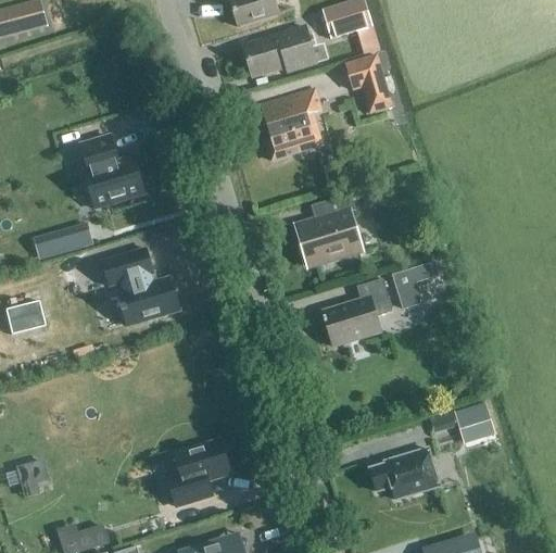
[(0,36),(47,24),(40,0),(36,0),(0,9),(0,36)]
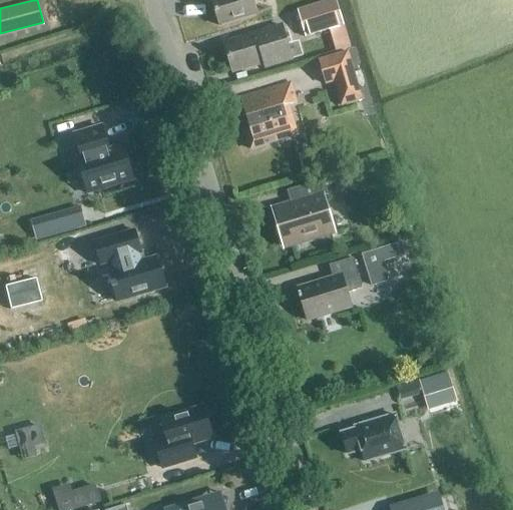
[(211,0),(218,23),(257,12),(252,0),(211,0)]
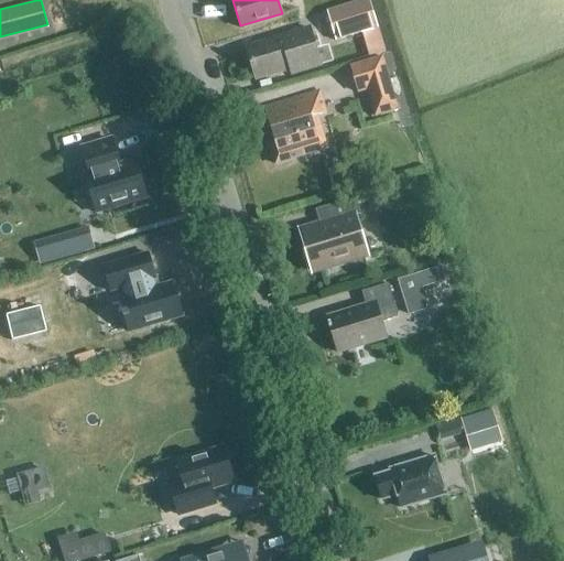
[(357,0),(337,7),(325,10),(334,41),(360,32),(367,54),(383,50),(368,0),(357,0)]
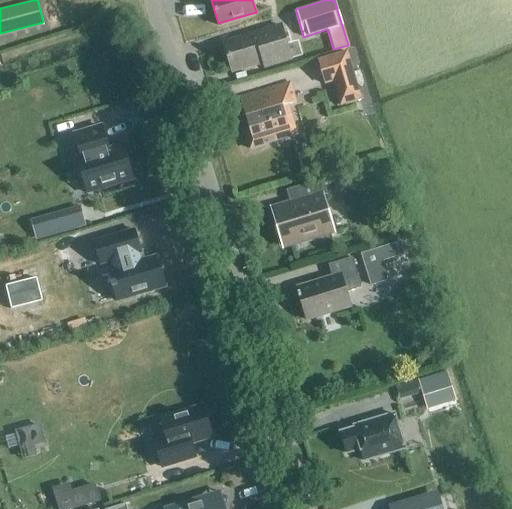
[(280,23),(268,27),(223,41),(232,69),(261,61),(263,68),(291,60),(280,23)]
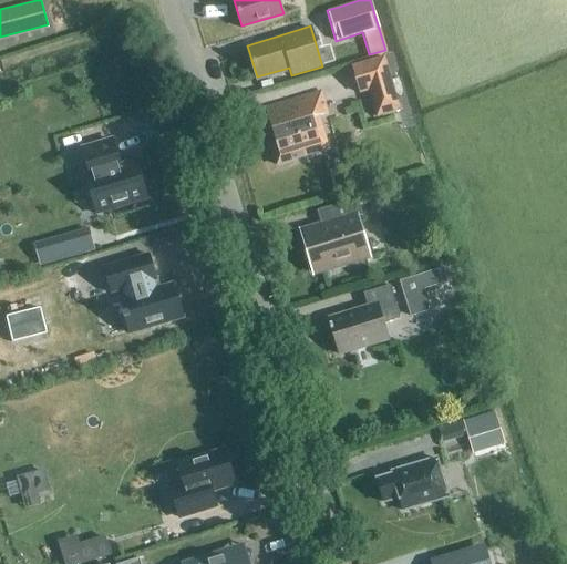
[(399,110),(383,57),(350,67),(358,93),(367,91),(374,118),(399,110)]
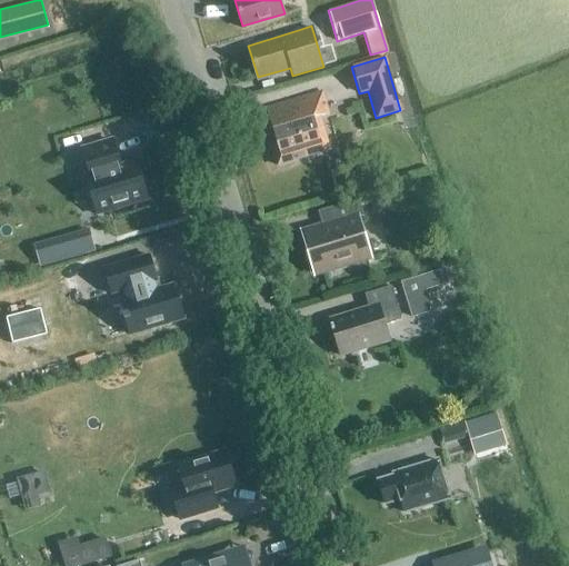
[(277,164),(323,149),(323,148),(320,149),(315,130),(318,129),(313,116),(328,111),(321,89),(266,107),(277,141),(271,144),(277,164)]
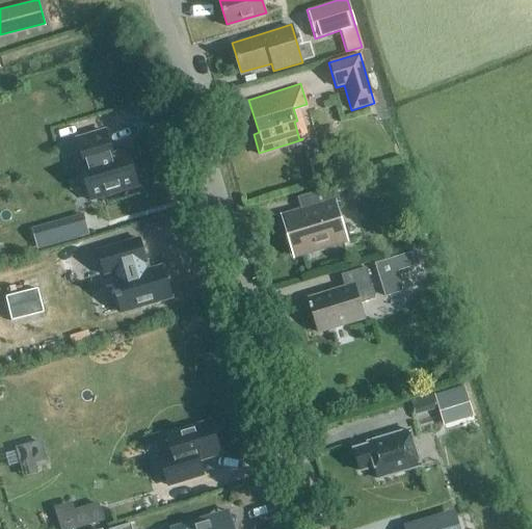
[(113,144),(105,120),(77,129),(84,153),(81,154),(91,187),(138,172),(128,139),(113,144)]
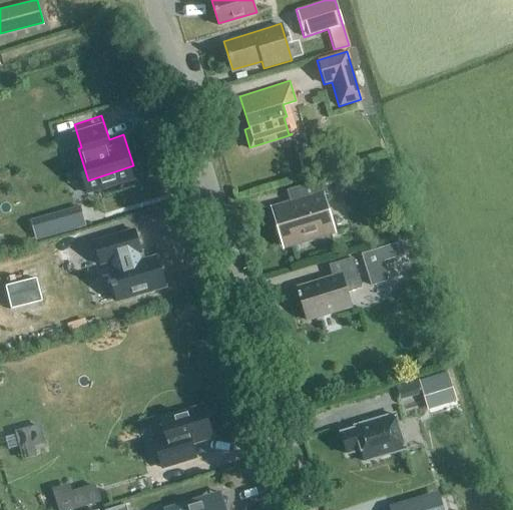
[(368,158),(353,163),(356,173),(371,169),(368,158)]
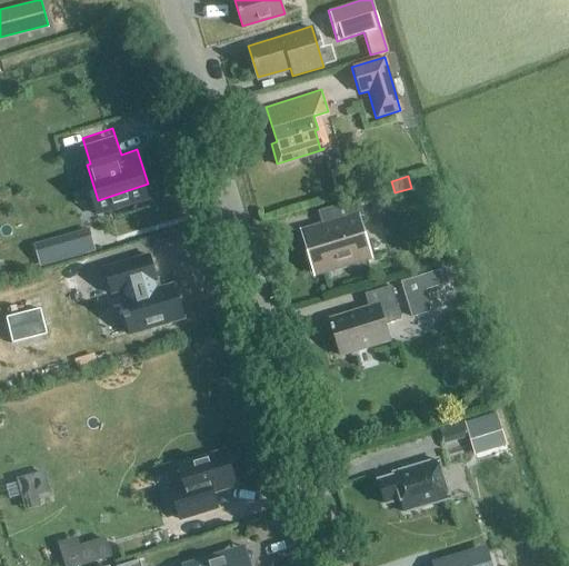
[(357,216),(363,214),(358,198),(318,210),(322,225),(303,230),(316,270),(368,255),(357,216)]
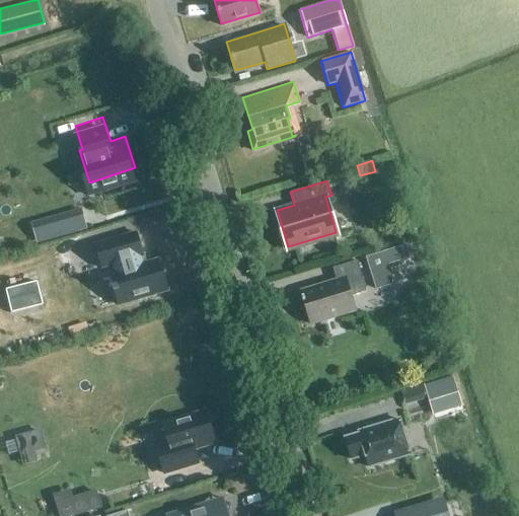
[(58,234),(86,226),(80,206),(53,214),(58,234)]
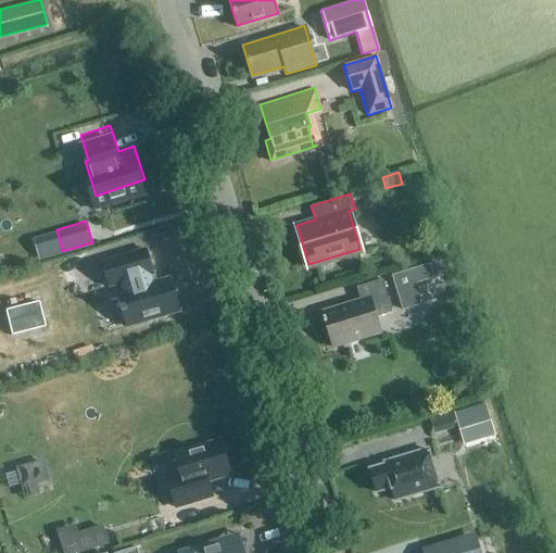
[(118,327),(171,312),(160,278),(140,285),(137,276),(141,275),(134,250),(89,263),(97,288),(113,284),(115,291),(109,293),(118,327)]
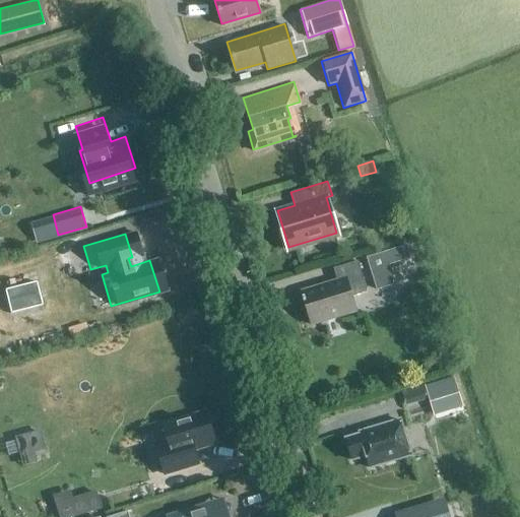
[(84,254),(68,253),(68,267),(84,268),(84,254)]
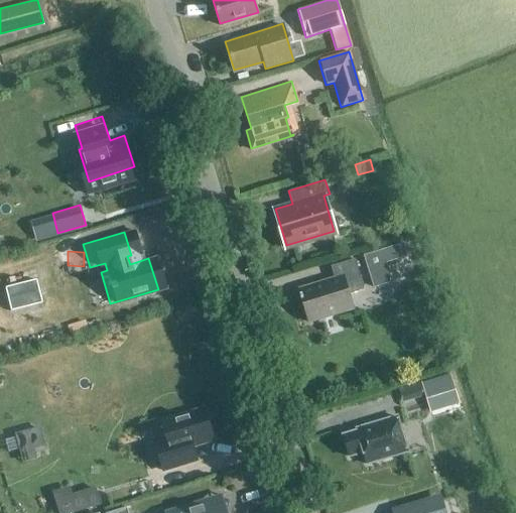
[(349,292),(364,288),(355,257),(331,264),(334,277),(298,288),(308,321),(353,306),(349,292)]
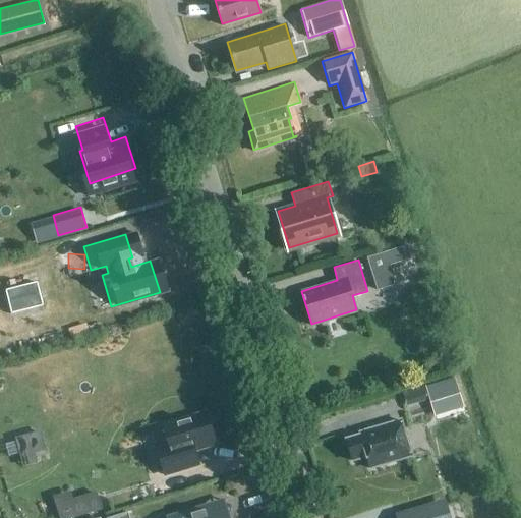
[(27,285),(5,290),(11,312),(42,304),(40,298),(36,282),(27,285)]
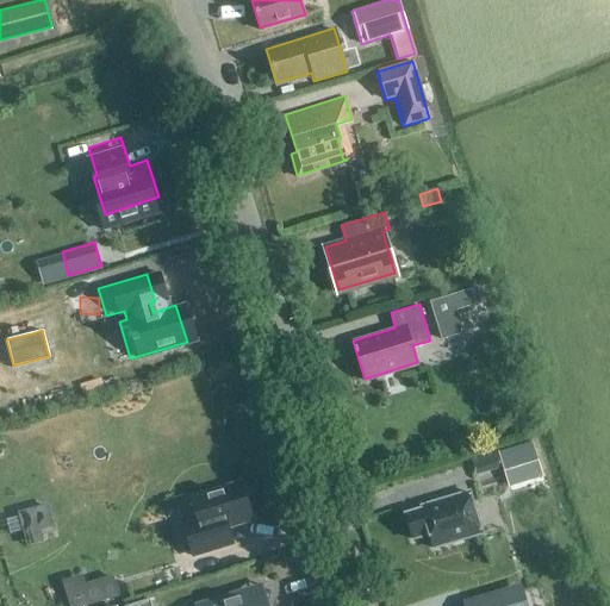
[(510,439),(518,479),(553,472),(545,432),(510,439)]
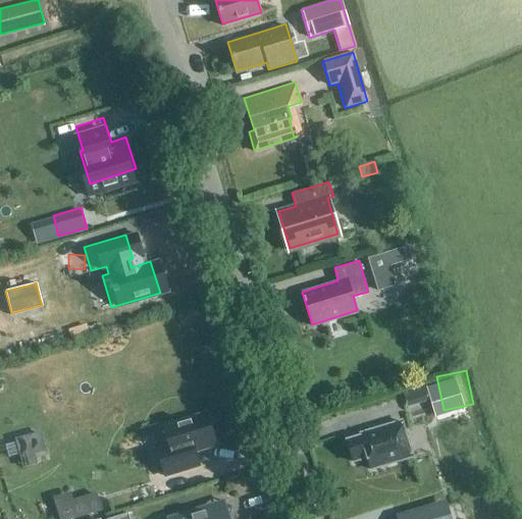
[(329,421),(351,415),(346,401),(325,408),(329,421)]
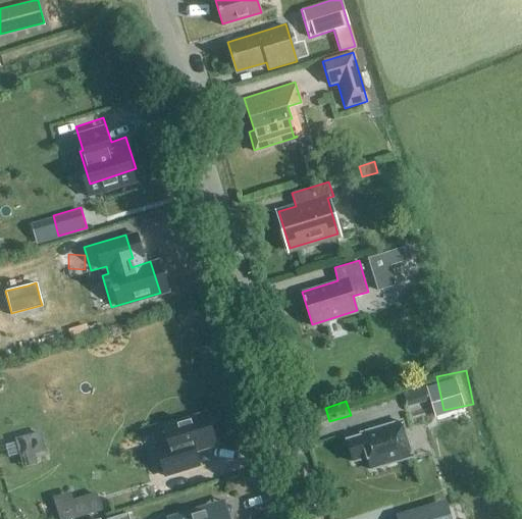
[(161,448),(169,473),(204,462),(200,449),(220,442),(210,411),(167,424),(173,444),(161,448)]
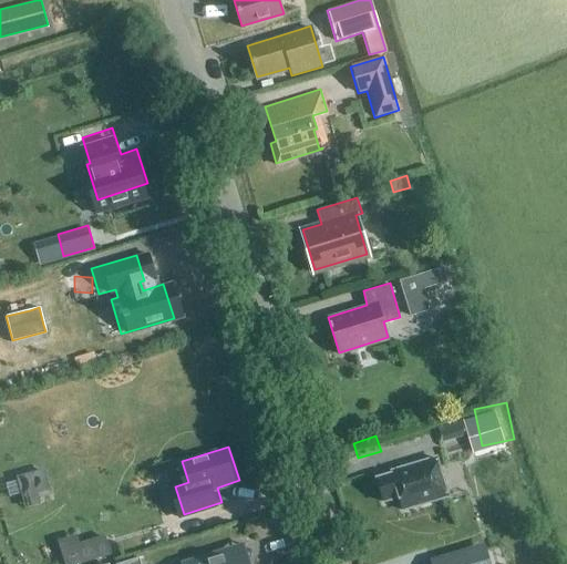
[(451,451),(459,473),(473,468),(465,447),(451,451)]
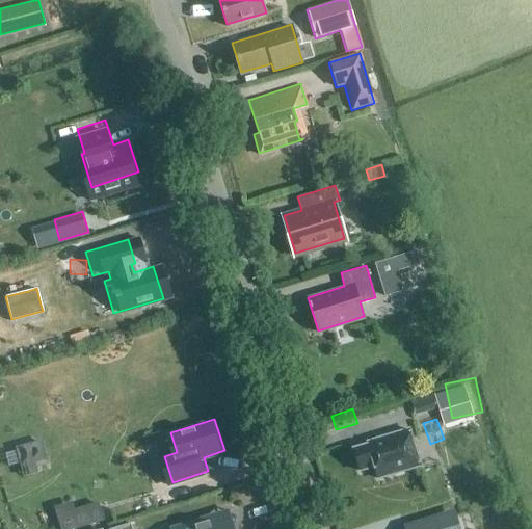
[(372,466),(376,478),(421,465),(409,426),(367,439),(367,442),(352,446),(360,471),(372,466)]
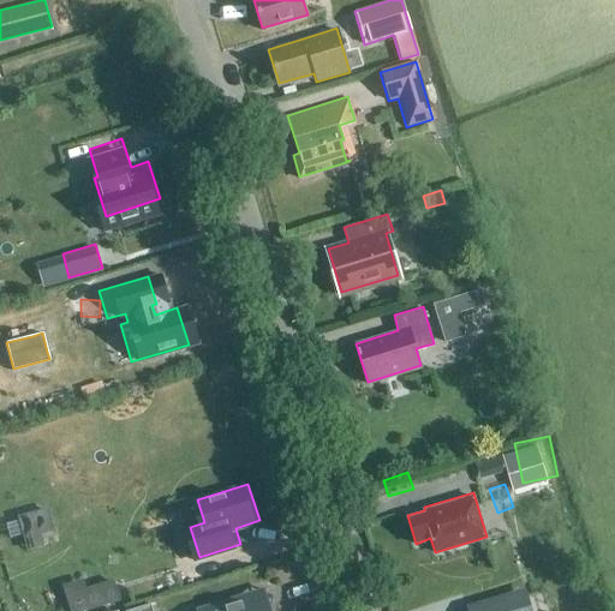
[(47,508),(16,516),(17,520),(5,522),(9,539),(21,535),(22,541),(53,533),(47,508)]
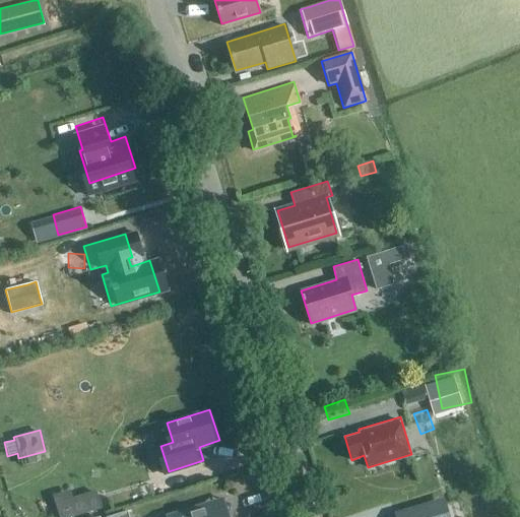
[(102,506),(95,488),(72,496),(78,514),(102,506)]
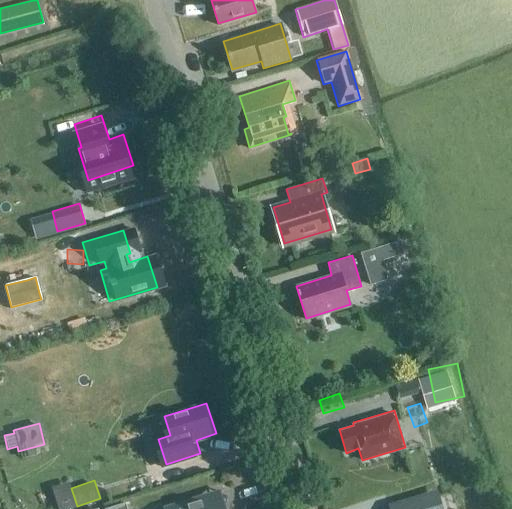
[(391,508),(443,508),(438,490),(390,504),(391,508)]
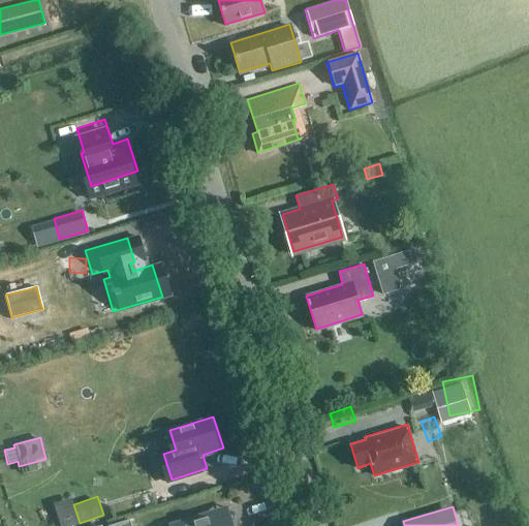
[(239,525),(238,524),(231,525),(217,525),(212,511),(173,523),(174,525),(239,525)]
